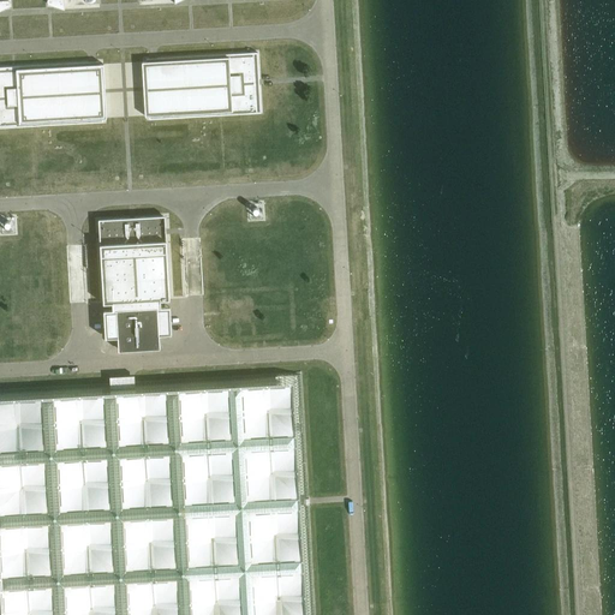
[(0,0),(0,11),(4,11),(12,10),(11,0),(0,0)]
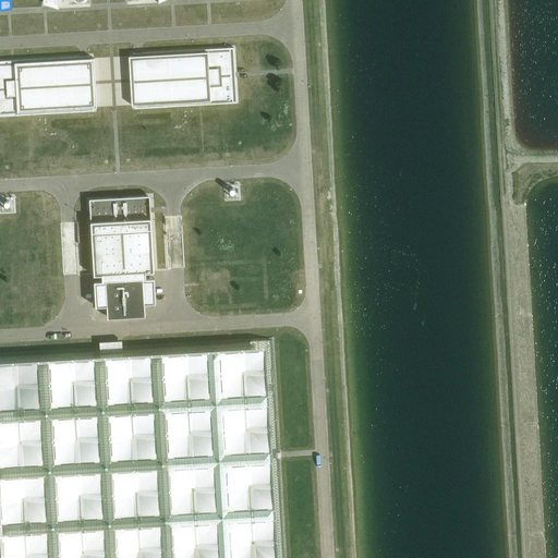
[(43,0),(43,7),(50,7),(59,10),(59,7),(91,4),(89,0),(43,0)]
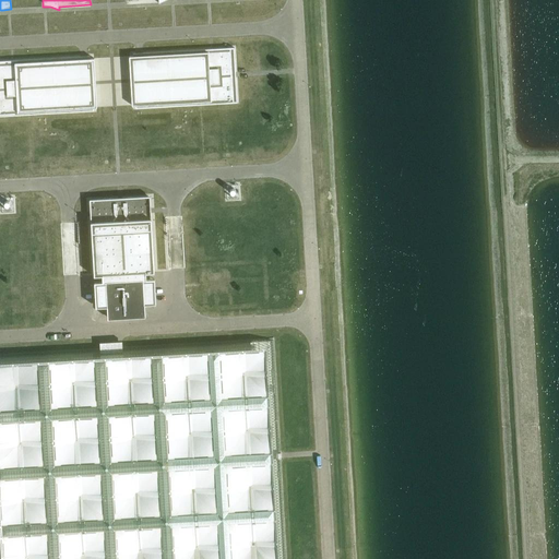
[(234,48),(227,48),(133,54),(133,57),(129,57),(132,106),(135,106),(137,108),(237,103),(234,48)]
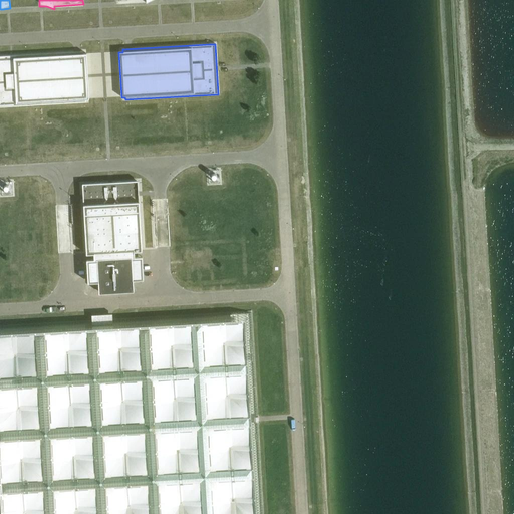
[(86,99),(89,99),(86,54),(83,54),(83,51),(0,56),(0,106),(86,102),(86,99)]
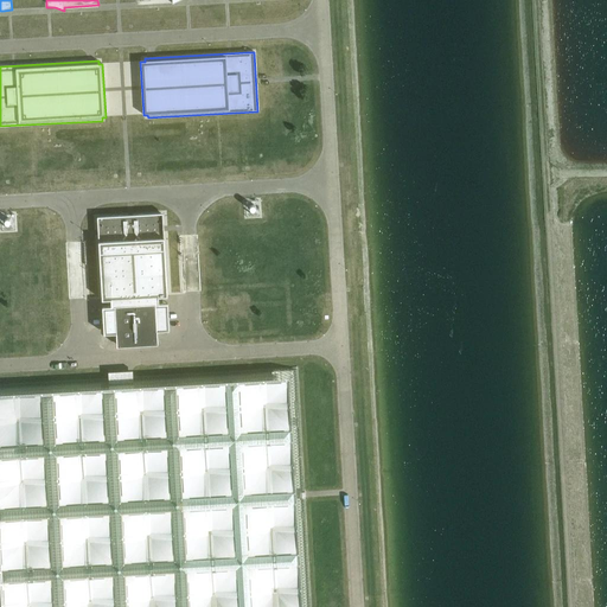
[(164,213),(97,217),(102,300),(112,300),(112,306),(103,306),(104,334),(117,333),(119,345),(158,344),(157,331),(170,330),(168,302),(159,304),(159,296),(168,296),(164,213)]
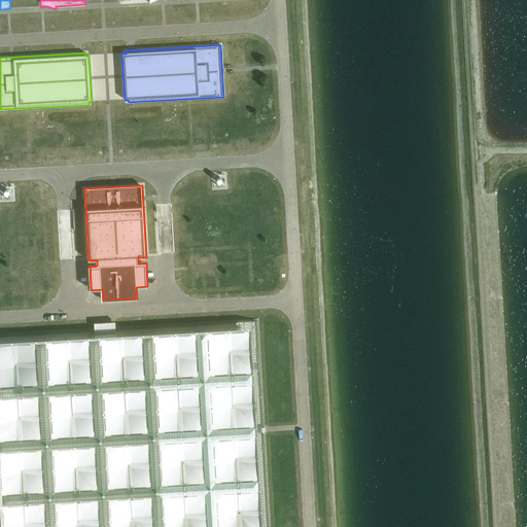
[(0,526),(270,526),(266,432),(265,427),(258,319),(0,334),(0,526)]
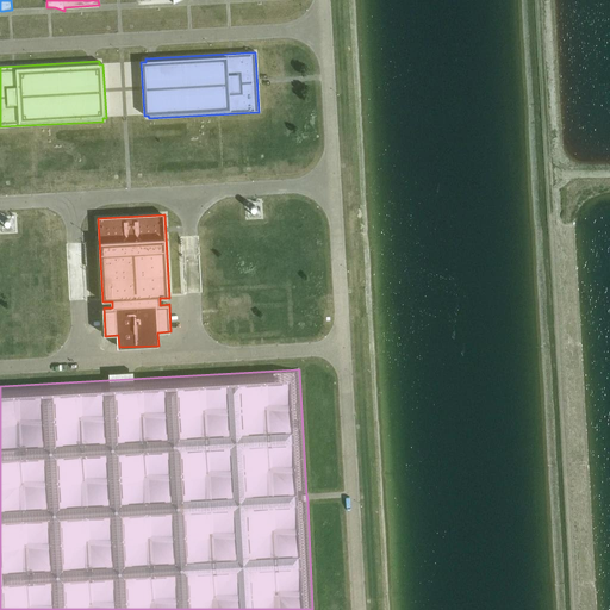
All buildings are outlined.
